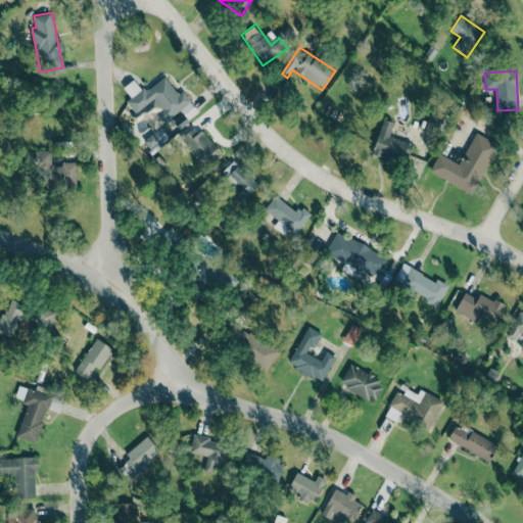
[(195,113),(169,75),(143,92),(135,79),(123,87),(131,98),(127,101),(136,115),(156,101),(162,109),(158,112),(164,122),(181,110),(187,120),(195,113)]
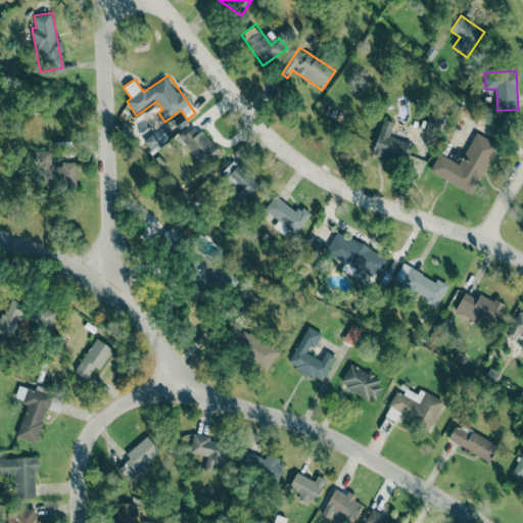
[(425,131),(438,133),(442,112),(430,109),(425,131)]
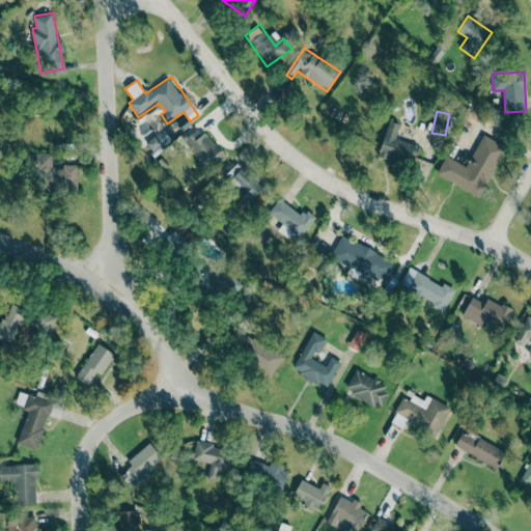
[(399,124),(390,121),(378,155),(411,166),(418,146),(395,138),(399,124)]
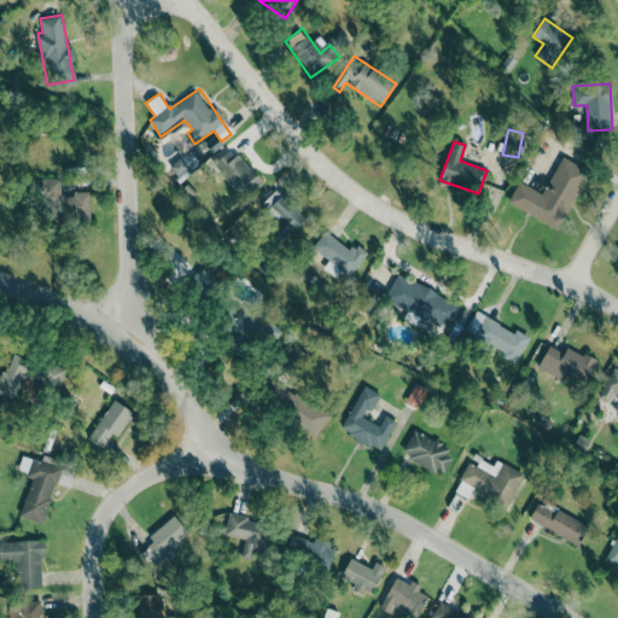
[(260,185),(238,150),(217,162),(238,198),(260,185)]
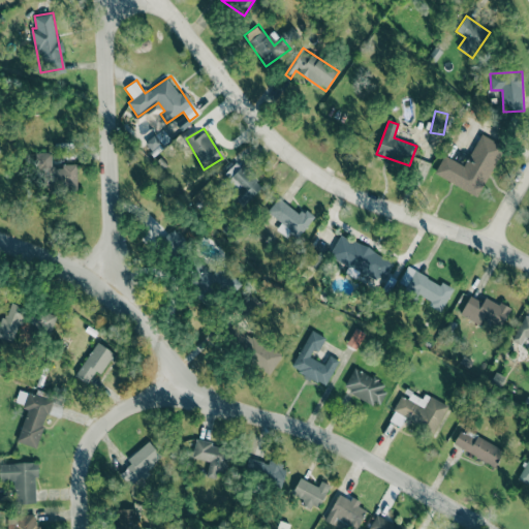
[(169,139),(163,129),(146,142),(149,147),(150,146),(155,153),(162,148),(160,146),(169,139)]
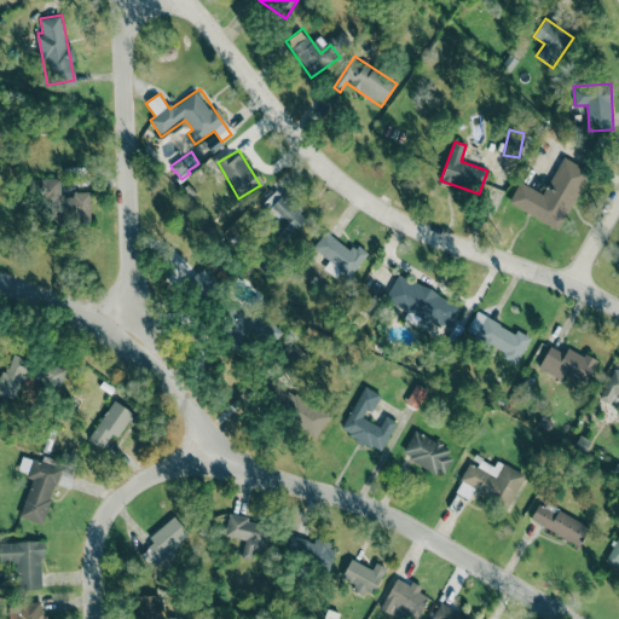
[(544,194),(519,183),(508,204),(561,230),(589,171),(561,157),(544,194)]
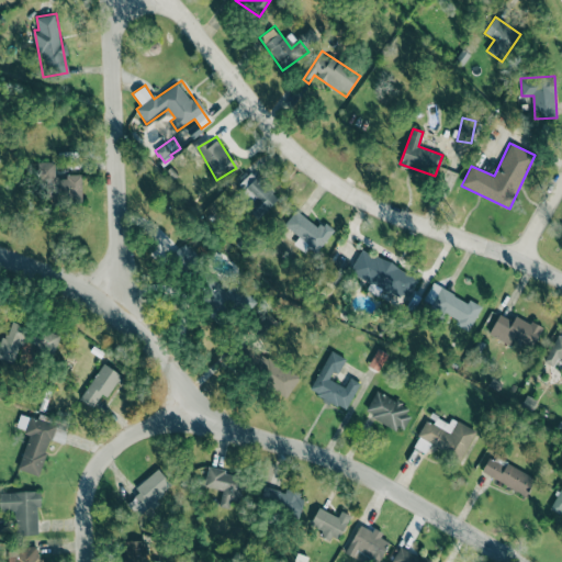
[(81,176),(55,176),(55,163),(45,163),(46,197),(81,197),(81,176)]
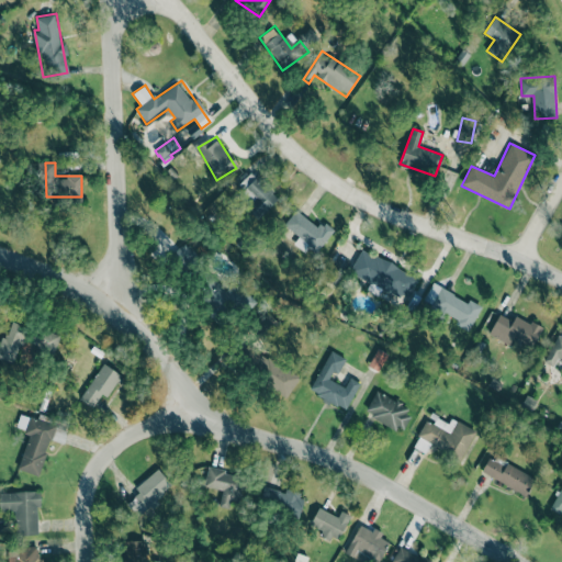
[(235,189),(262,214),(279,197),(251,171),(235,189)]
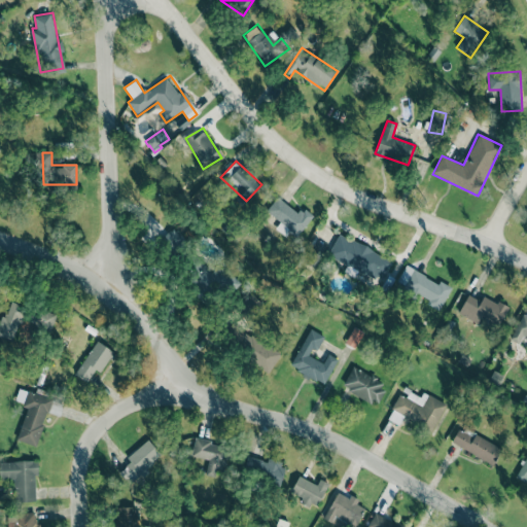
[(276,226),(295,240),(313,214),(303,208),(300,213),(276,197),(266,211),(280,221),(276,226)]
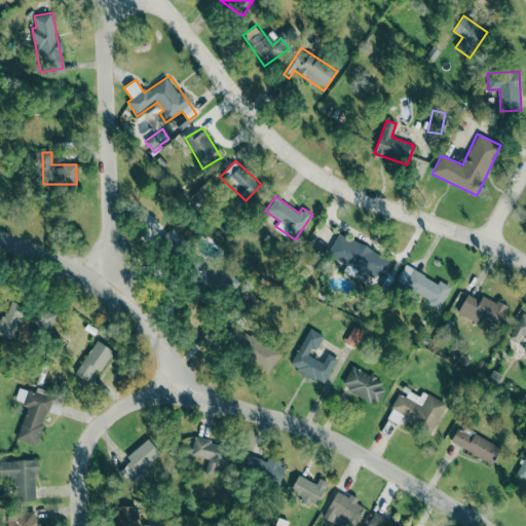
[(172,257),(187,241),(172,226),(156,241),(172,257)]
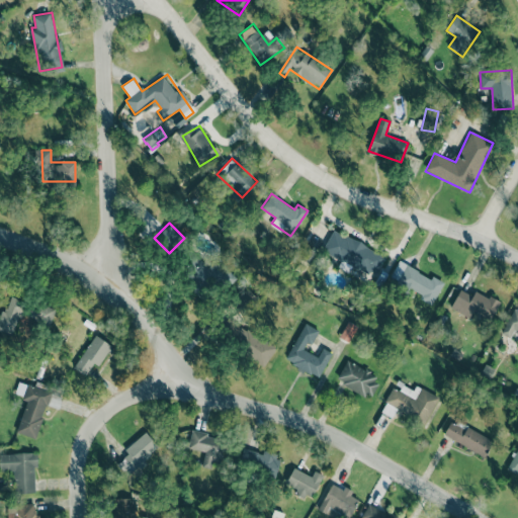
[(323,250),(375,277),(385,256),(333,230),(323,250)]
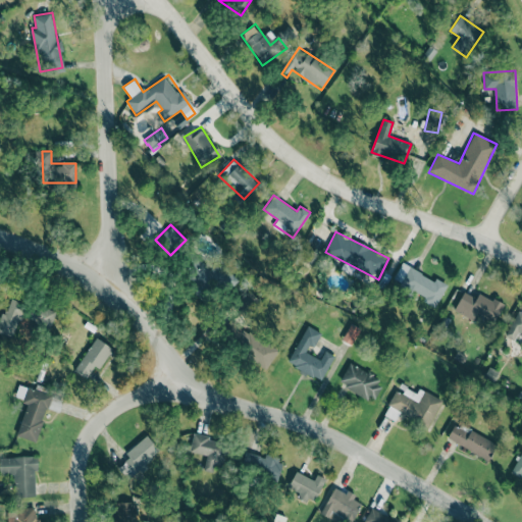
[(198,258),(185,276),(199,286),(194,293),(205,301),(223,276),(198,258)]
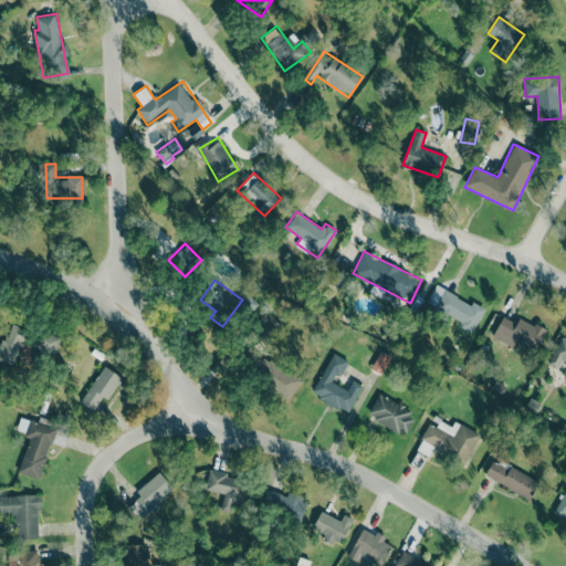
[(426,303),(462,322),(459,326),(472,333),(485,308),(472,302),(472,304),(436,285),(426,303)]
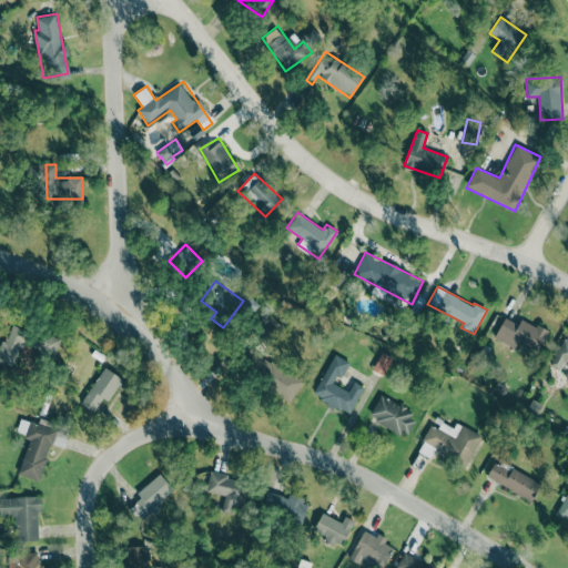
[(494,340),(515,348),(518,342),(538,351),(547,331),(520,318),(518,324),(504,317),(494,340)]
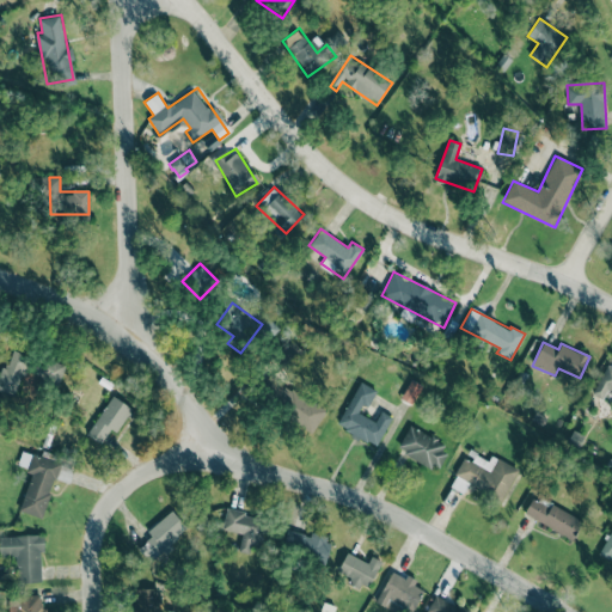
[(28,354),(12,350),(8,367),(1,366),(0,368),(0,392),(18,397),(28,354)]
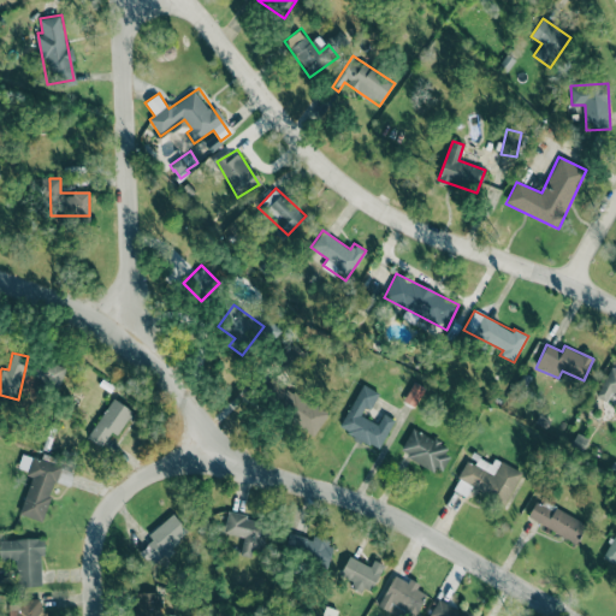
[(596,397),(606,402),(610,396),(615,397),(615,367),(611,366),(596,397)]
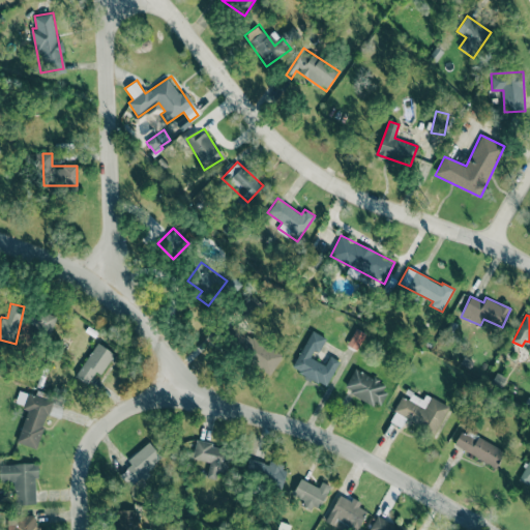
[(347,345),(356,350),(366,334),(356,328),(347,345)]
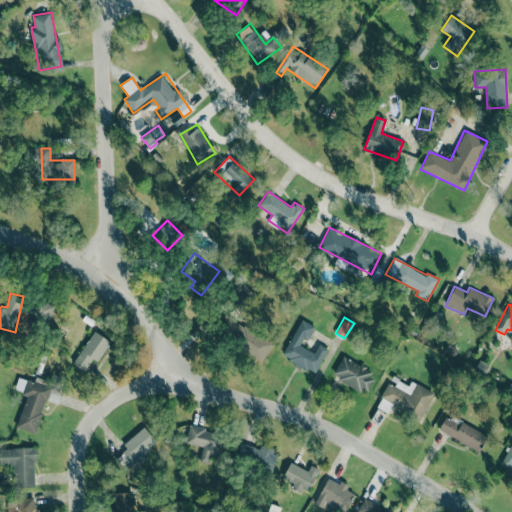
[(282,357),(316,373),(328,348),(318,344),(314,353),(303,347),(313,325),(300,319),(282,357)]
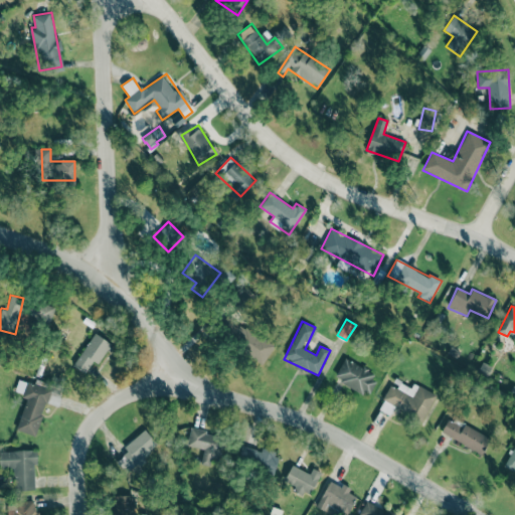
[(84,372),(92,360),(100,364),(111,343),(93,333),(74,367),(84,372)]
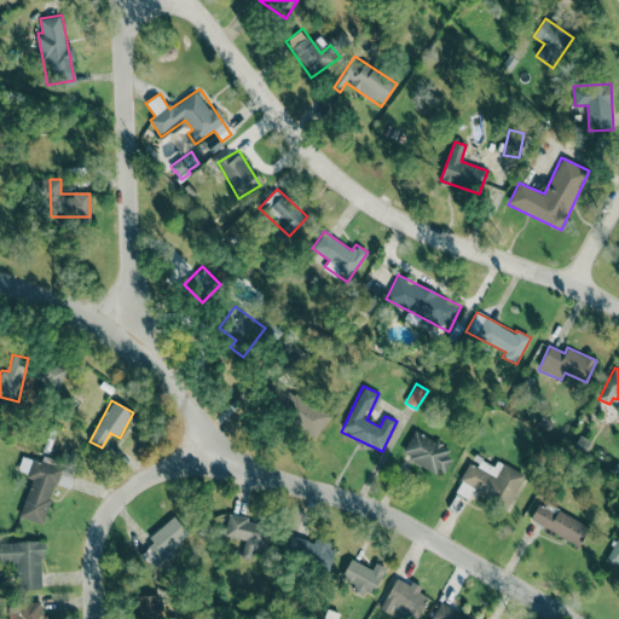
[(440,475),(453,451),(415,429),(401,455),(440,475)]
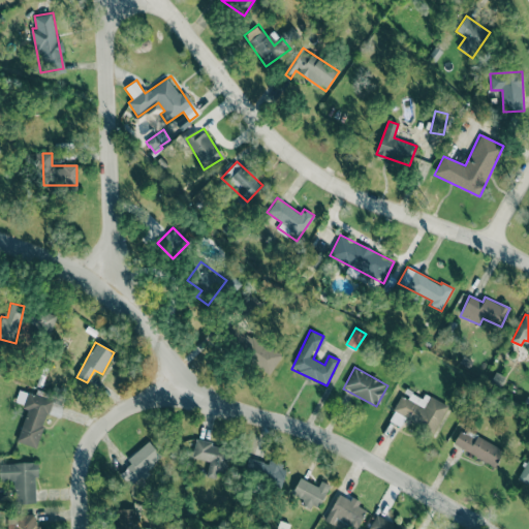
[(17,442),(36,447),(47,413),(60,417),(64,404),(19,390),(14,403),(27,407),(17,442)]
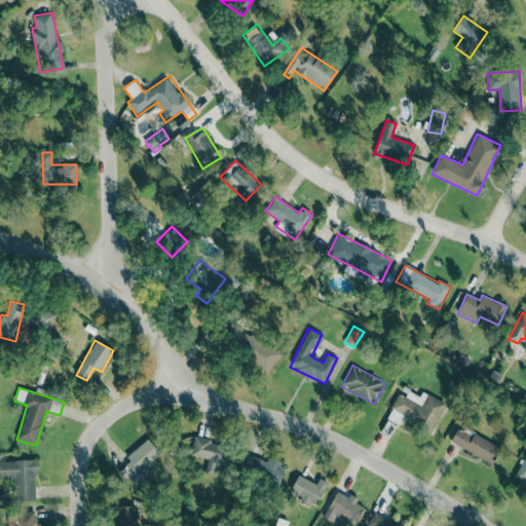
[(399,393),(386,418),(399,424),(402,416),(431,430),(445,403),(421,391),(419,396),(409,390),(406,398),(399,393)]
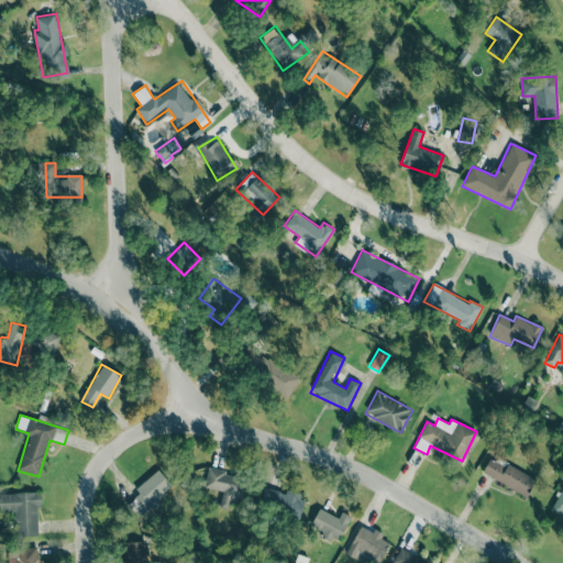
[(526,497),(536,481),(492,455),(482,472),(526,497)]
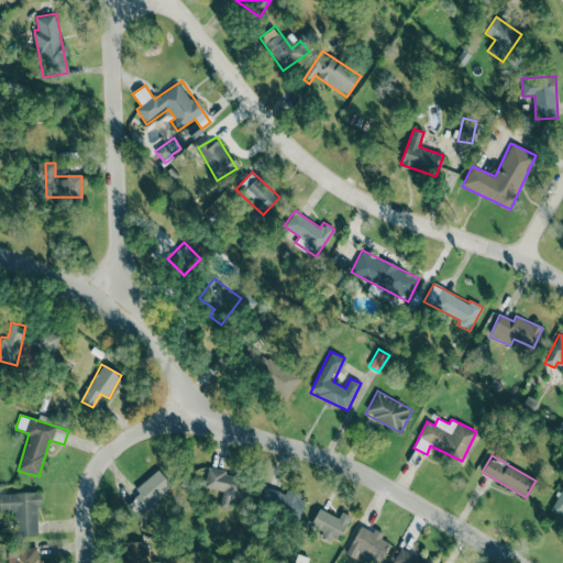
[(150,499),(153,503),(173,485),(158,470),(132,494),(142,505),(150,499)]
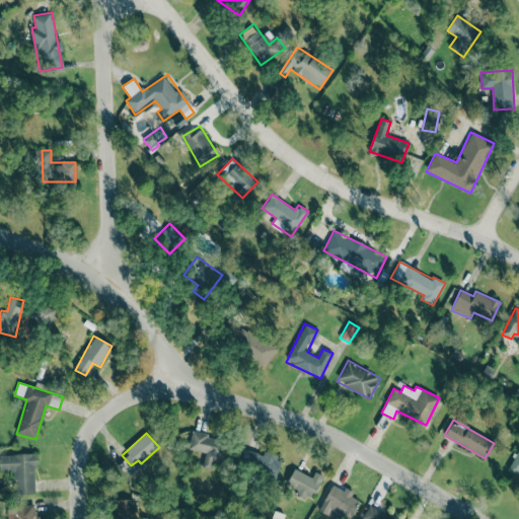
[(189,449),(206,452),(202,468),(212,470),(214,460),(222,462),(227,440),(192,433),(189,449)]
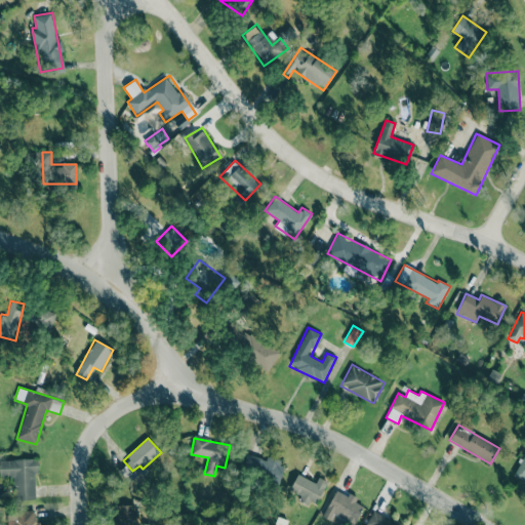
[(524,451),(515,476),(524,480),(524,451)]
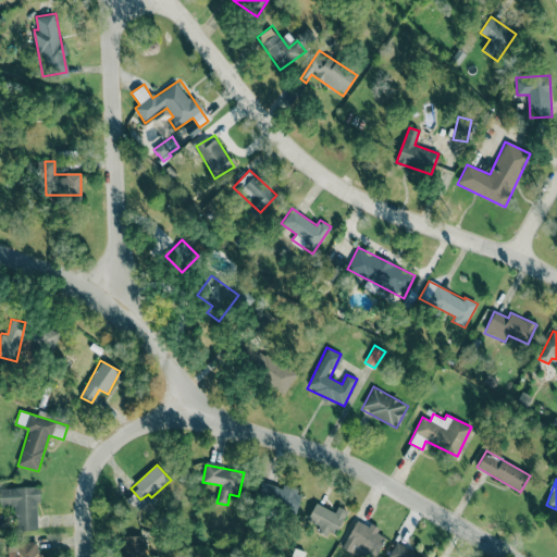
[(283,485),(282,487),(261,482),(256,498),(297,510),(302,491),(283,485)]
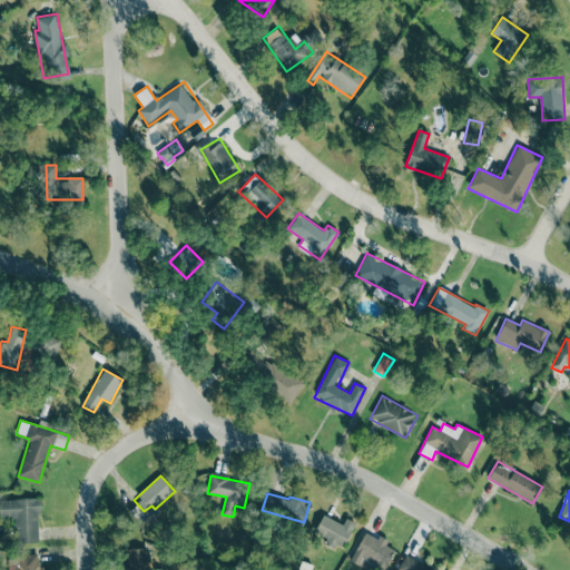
[(40,542),(38,498),(0,499),(0,518),(16,518),(17,542),(40,542)]
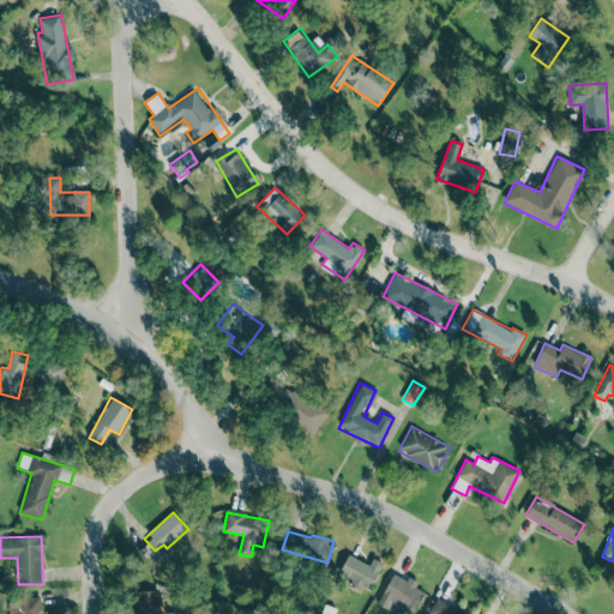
[(368,565),(348,554),(337,576),(367,591),(383,563),(373,558),(368,565)]
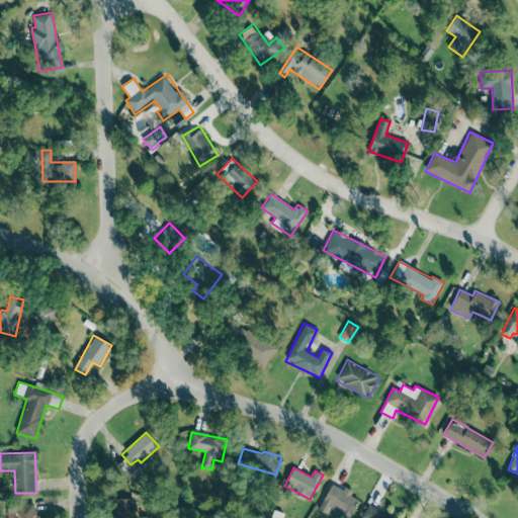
[(350,495),(351,493),(333,483),(319,508),(337,517),(348,517),(359,500),(350,495)]
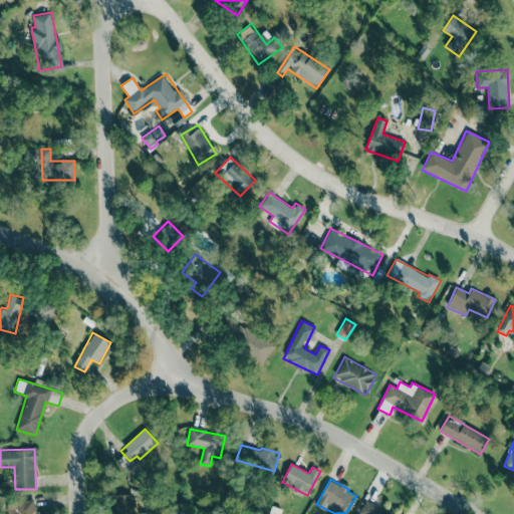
[(112,495),(112,513),(133,513),(132,494),(112,495)]
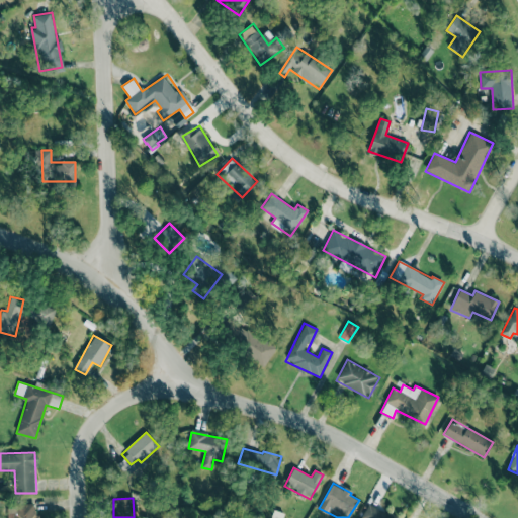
[(12,517),(39,517),(39,513),(34,513),(34,504),(12,504),(12,517)]
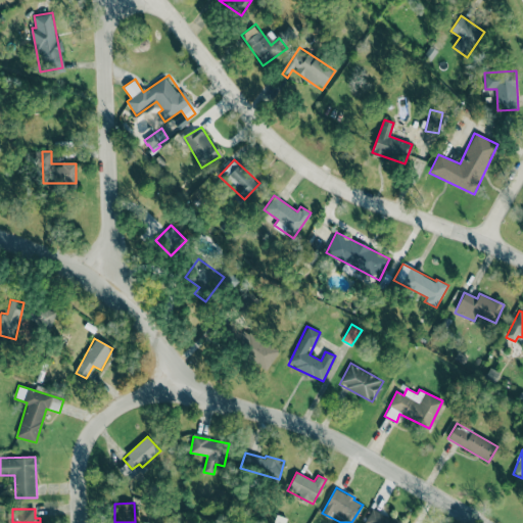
[(394,522),(396,520),(370,510),(365,522),(394,522)]
